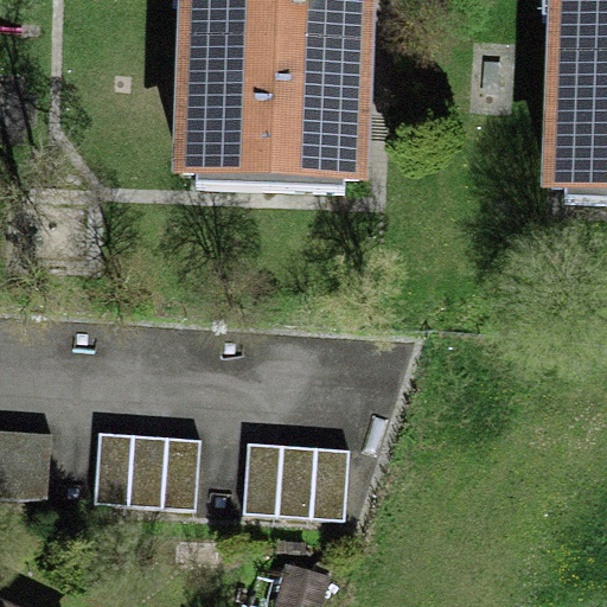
[(375,0),(177,0),(171,174),(369,181),(375,0)]
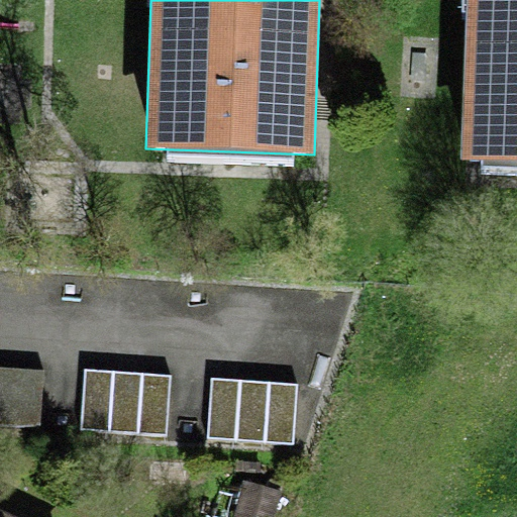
[(516,0),(466,0),(460,160),(516,162),(516,0)]
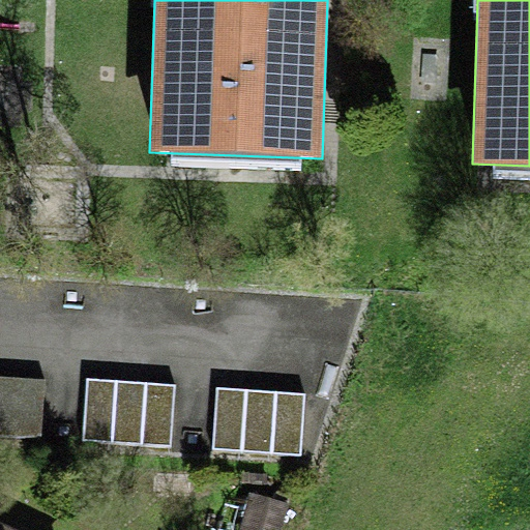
[(43,379),(0,376),(0,434),(39,438),(43,379)]
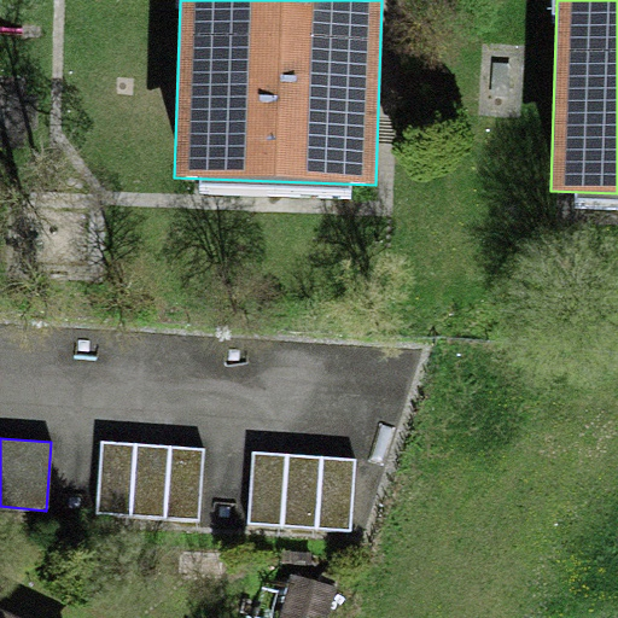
[(203,449),(100,442),(95,514),(198,522),(203,449)]
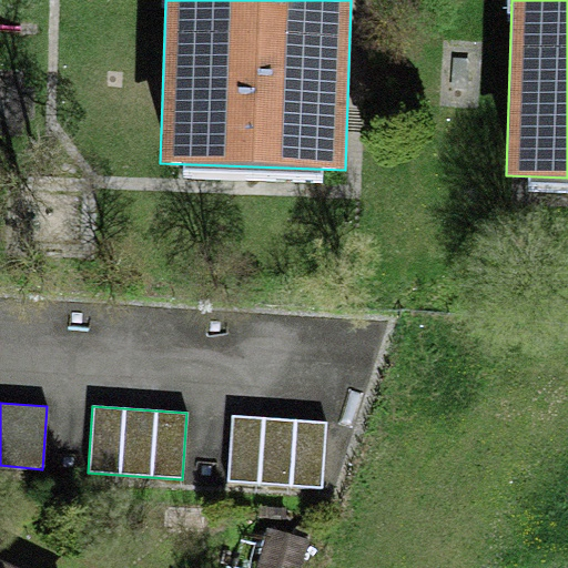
[(326,422),(232,415),(227,482),(322,488),(326,422)]
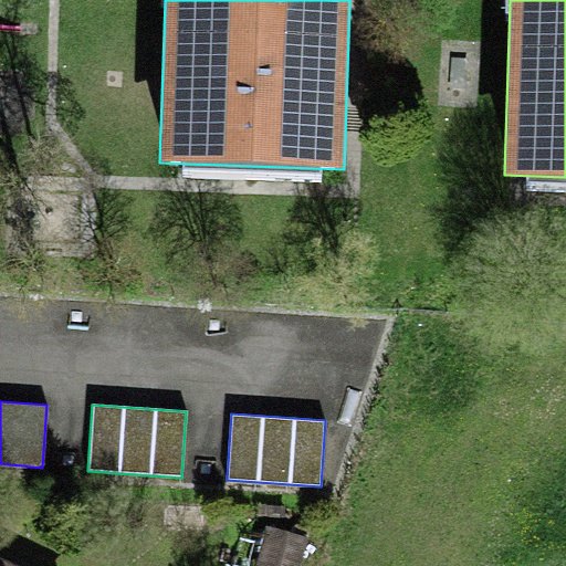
All buildings are outlined.
